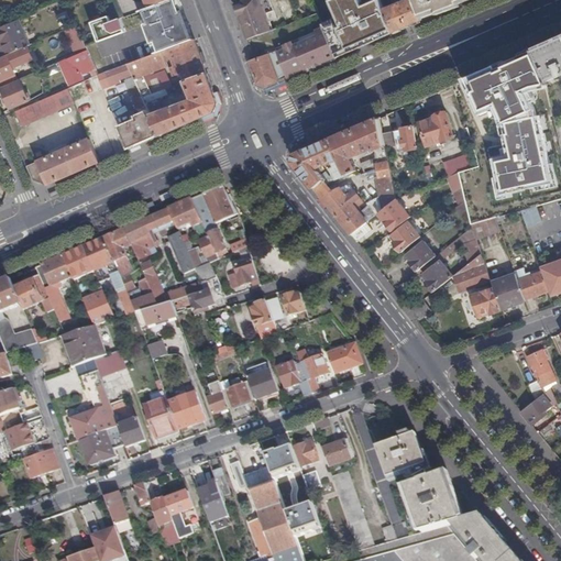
[(81,32),(110,21),(100,0),(73,0),(70,1),(81,32)]
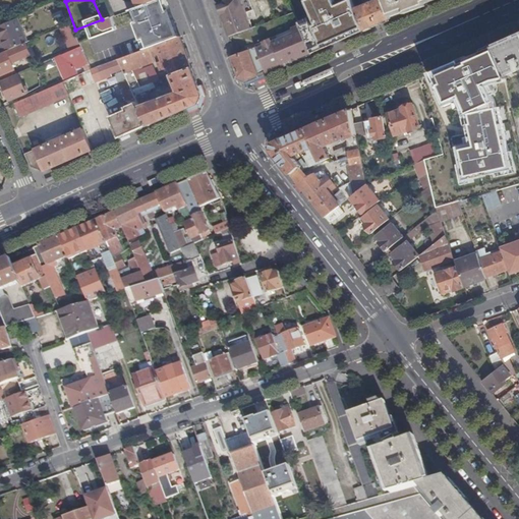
[(114,15),(107,0),(93,0),(102,19),(114,15)]
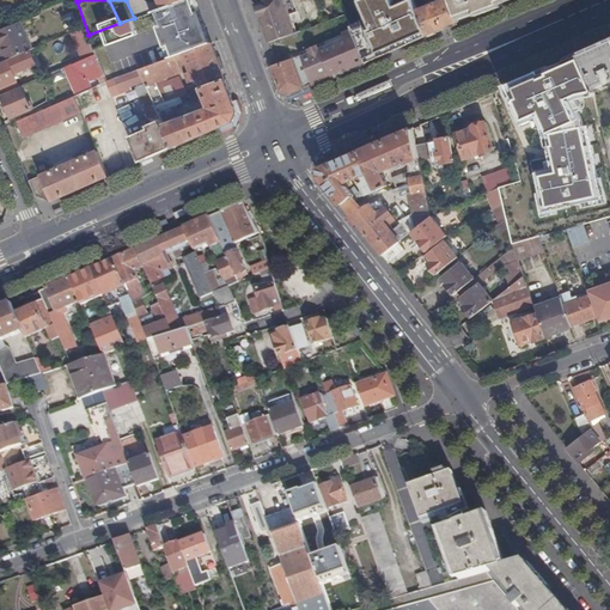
[(166,54),(202,42),(185,0),(182,0),(160,6),(150,10),(166,54)]
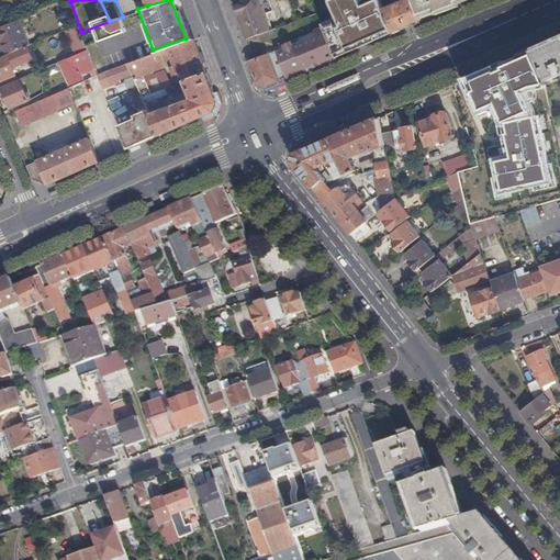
[(239,0),(234,2),(244,29),(269,19),(262,0),(239,0)]
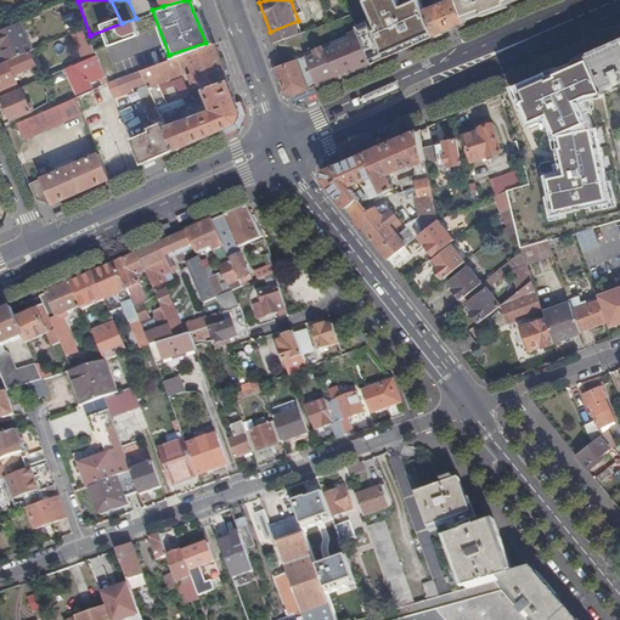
[(370,63),(429,37),(418,6),(415,0),(403,0),(394,4),(392,0),(359,0),(365,18),(354,23),(355,29),(364,51),(370,63)]
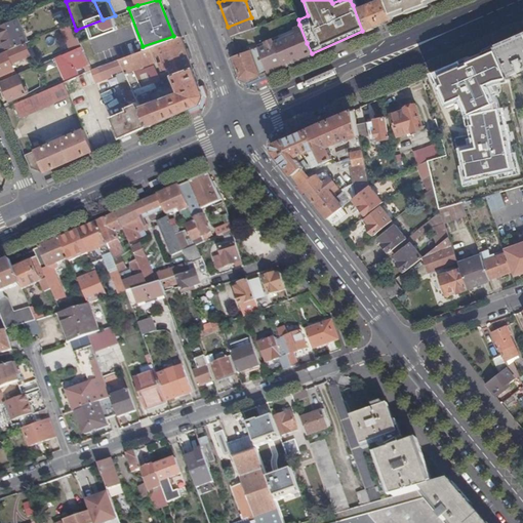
[(388,19),(379,0),(368,0),(366,1),(365,0),(352,0),(353,5),(362,31),(388,19)]
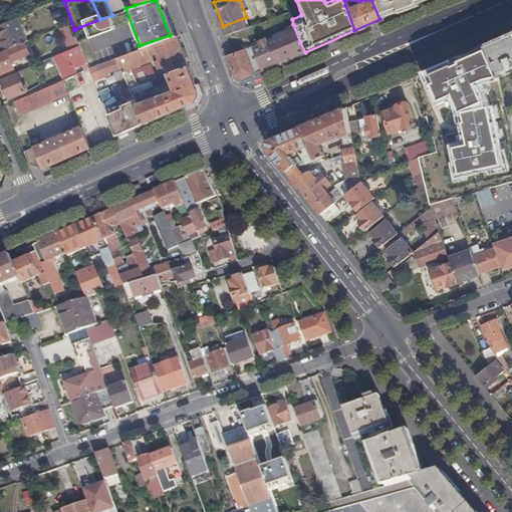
[(371,0),(379,19),(400,11),(399,9),(419,2),(418,0),(371,0)]
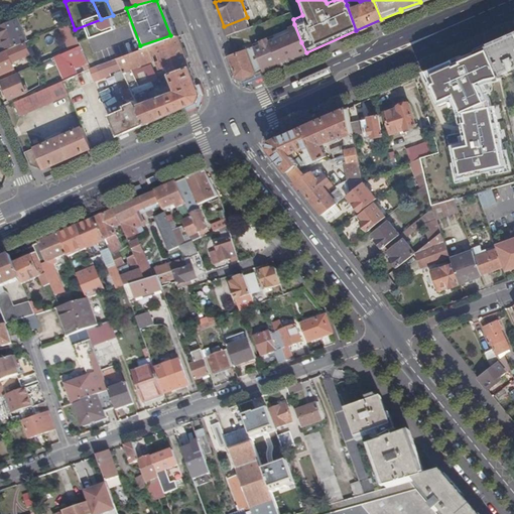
[(6,48),(24,41),(27,40),(16,17),(2,23),(0,24),(0,34),(6,48)]
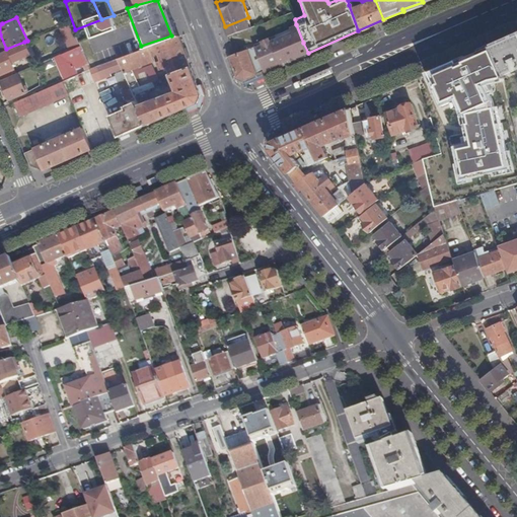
[(69,50),(80,46),(70,21),(59,26),(69,50)]
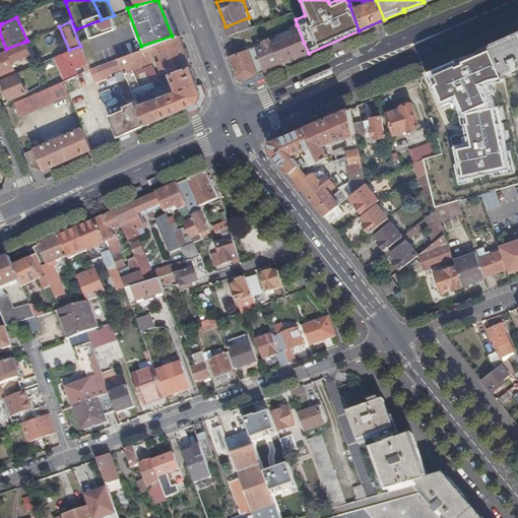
[(304,43),(297,24),(292,27),(295,37),(274,45),(271,39),(262,43),(263,45),(257,47),(256,45),(235,53),(231,55),(238,76),(244,79),(246,78),(264,70),(265,72),(304,56),(299,45),(304,43)]
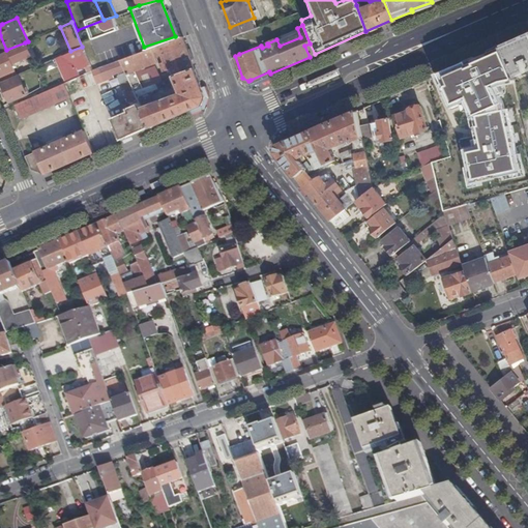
[(300,37),(297,28),(260,44),(261,46),(262,48),(268,46),(267,44),(276,39),(280,46),(300,37)]
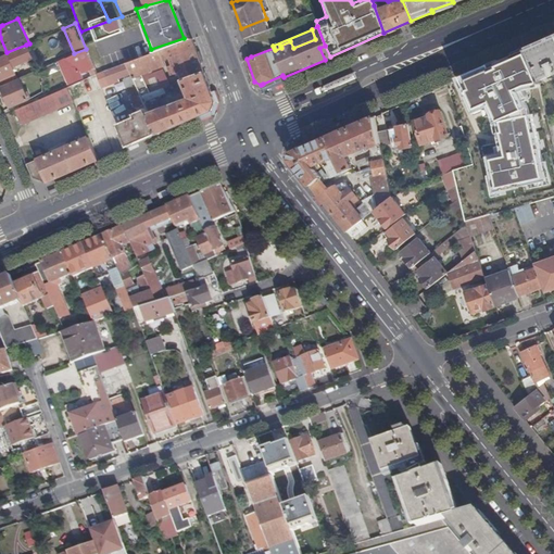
[(553,32),(518,48),(530,80),(541,78),(552,74),(553,76),(553,75),(553,32)]
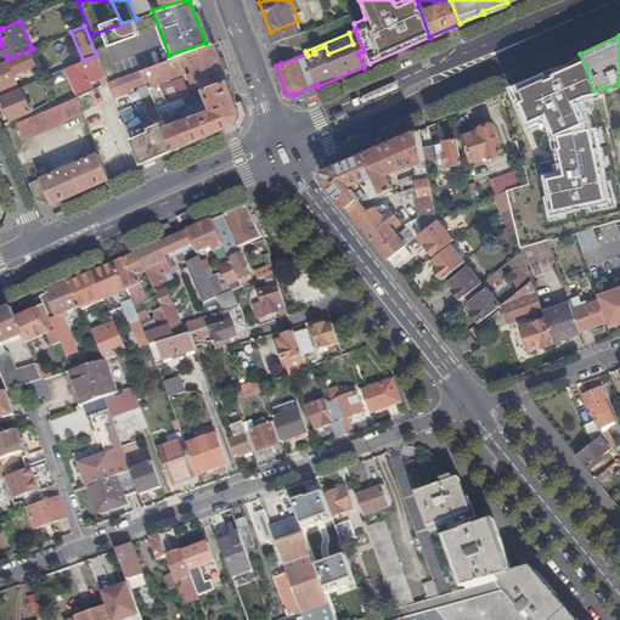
[(159,124),(170,147),(232,123),(236,112),(212,41),(206,43),(169,55),(139,68),(146,82),(146,84),(147,86),(185,72),(182,66),(190,63),(193,72),(187,74),(190,83),(196,82),(197,82),(197,85),(207,107),(159,124)]
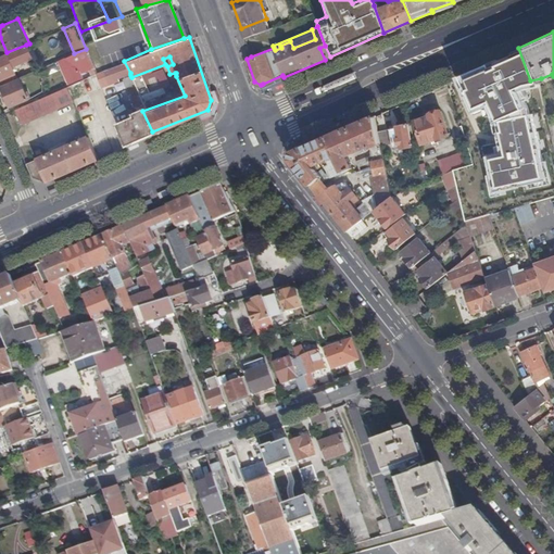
[(0,78),(15,72),(12,66),(32,58),(26,45),(7,52),(2,54),(0,55),(0,78)]
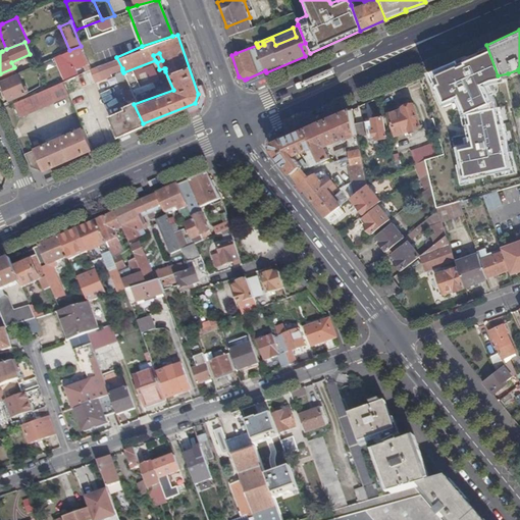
[(310,53),(305,43),(300,45),(305,56),(310,53)]
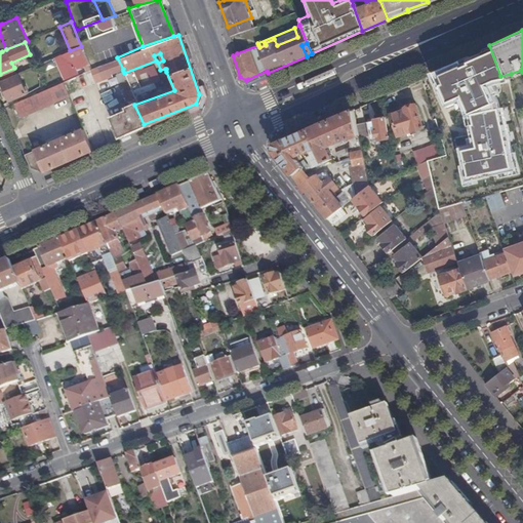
[(500,76),(489,45),(426,72),(441,105),(454,99),(469,142),(454,147),(458,163),(455,164),(460,185),(519,172),(513,150),(509,151),(500,105),(495,107),(486,84),(500,76)]
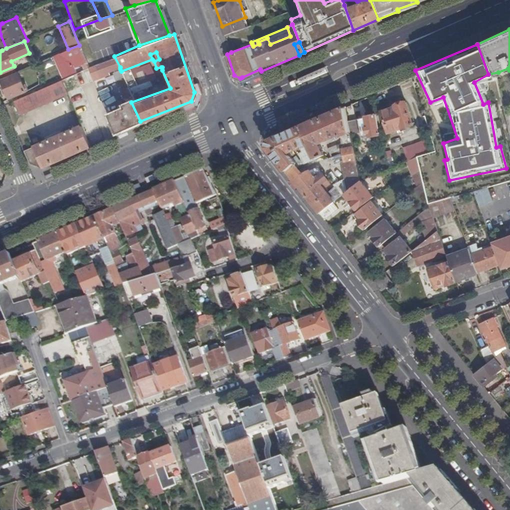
[(68,49),(54,55),(63,76),(74,72),(68,58),(82,52),(80,48),(79,45),(68,49)]
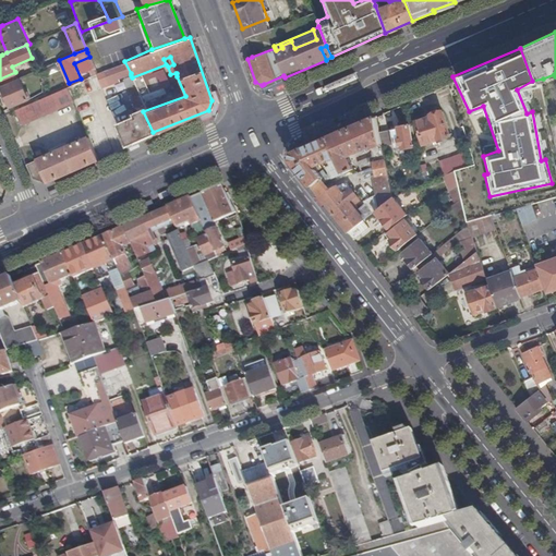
[(118,79),(131,73),(124,61),(97,74),(103,87),(119,81),(118,79)]
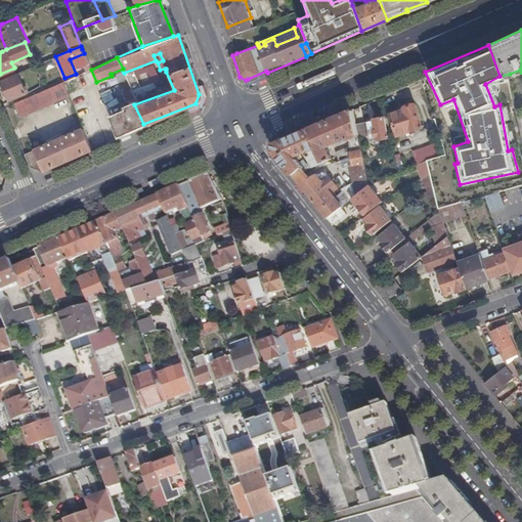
[(0,81),(16,74),(14,68),(0,74),(0,81)]
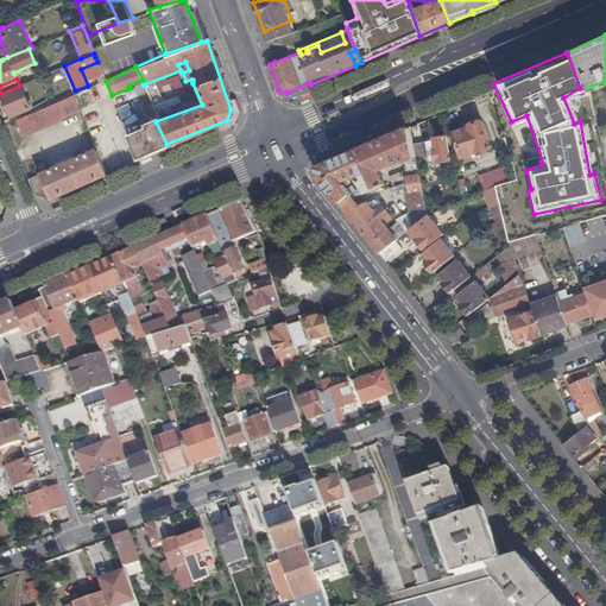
[(132,158),(166,144),(156,121),(156,111),(153,103),(144,84),(143,82),(133,87),(137,95),(139,94),(145,107),(143,107),(146,117),(151,121),(145,124),(146,127),(144,128),(141,125),(139,126),(140,130),(122,134),(132,158)]
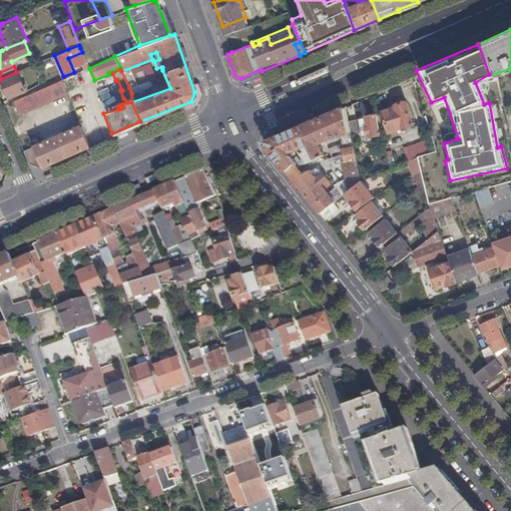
[(263,73),(262,71),(261,69),(242,77),(243,78),(246,80),(263,73)]
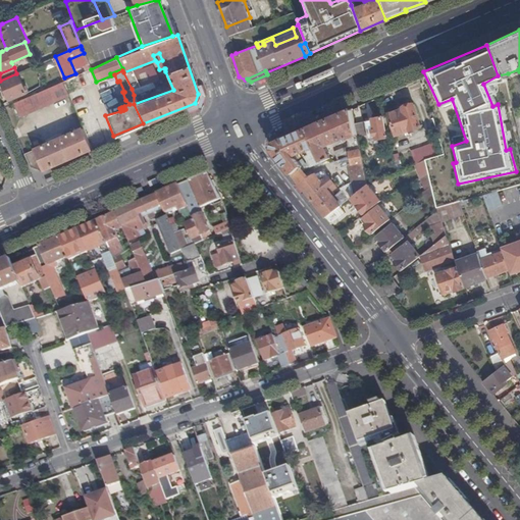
[(16,73),(0,81),(8,100),(26,94),(17,73),(16,73)]
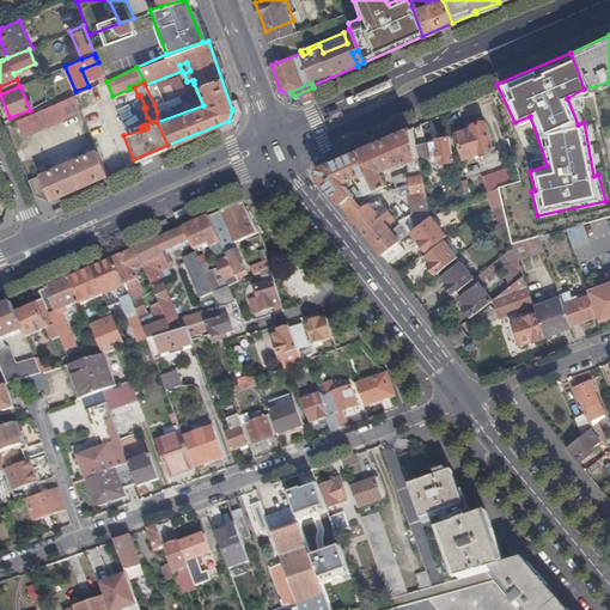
[(23,136),(80,111),(73,96),(16,121),(23,136)]
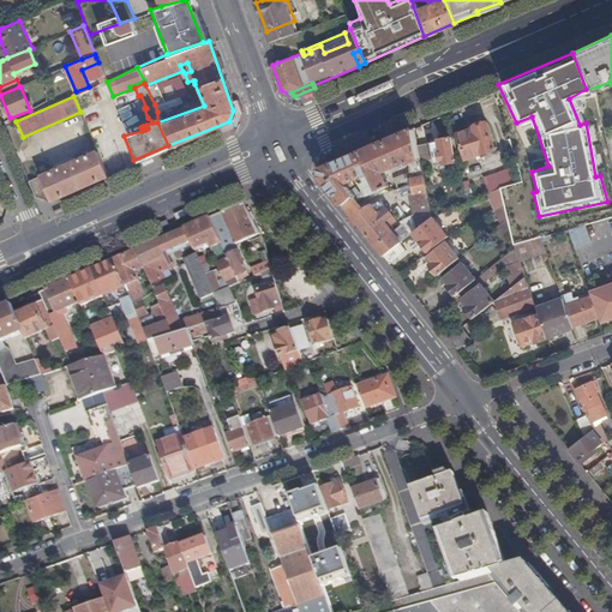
[(155,105),(157,112),(183,102),(180,96),(155,105)]
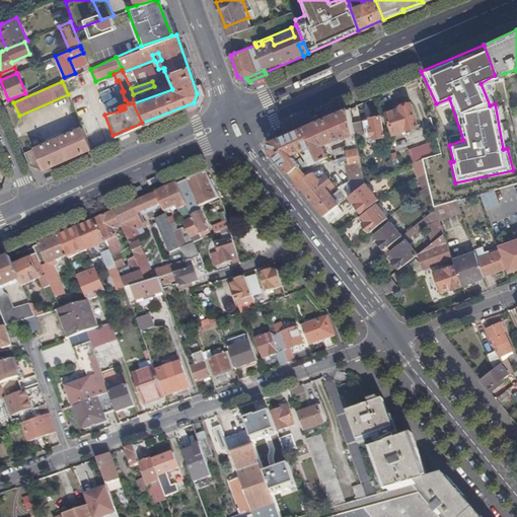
[(383,109),(389,134),(419,125),(412,101),(410,102),(408,100),(396,103),(395,105),(383,109)]
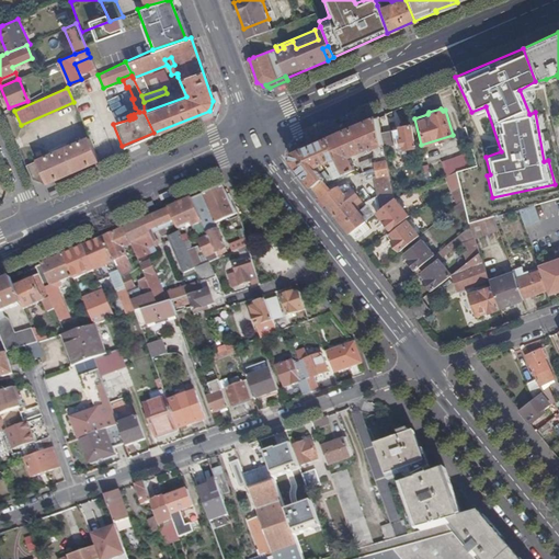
[(376,113),(323,134),(340,175),(355,168),(350,156),(363,150),(364,152),(366,151),(365,148),(373,145),(375,147),(374,156),(375,160),(375,162),(375,163),(387,160),(384,146),(381,132),(376,113)]
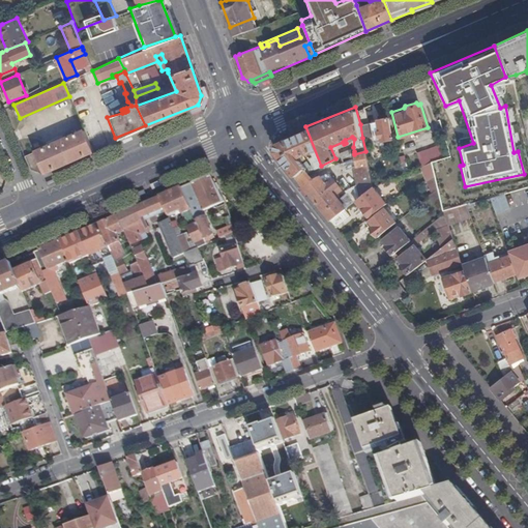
[(360,124),(362,138),(374,135),(375,141),(392,138),(387,117),(378,119),(378,120),(360,124)]
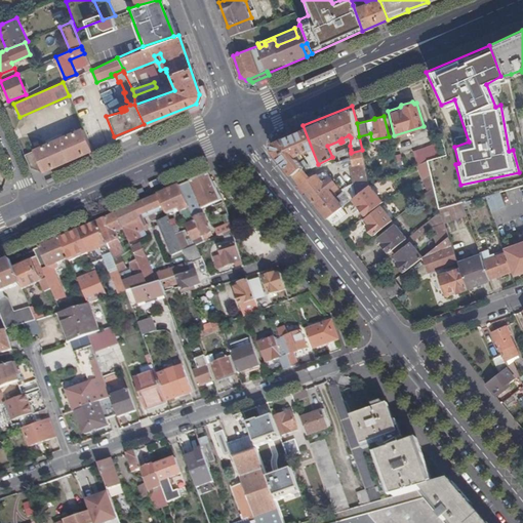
[(303,125),(270,141),(267,149),(324,218),(336,209),(352,198),(368,185),(362,150),(351,153),(352,156),(348,157),(339,160),(343,168),(352,165),(355,182),(343,188),(348,196),(338,203),(330,192),(332,191),(330,187),(334,184),(332,180),(333,179),(328,172),(323,171),(309,177),(304,171),(318,164),(303,125)]
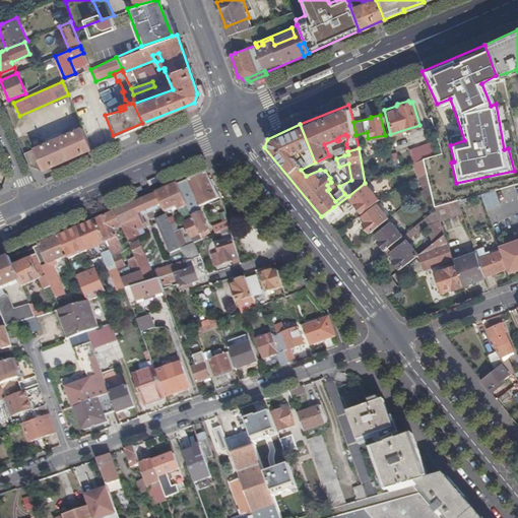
[(38,172),(91,148),(82,128),(23,153),(30,170),(38,172)]
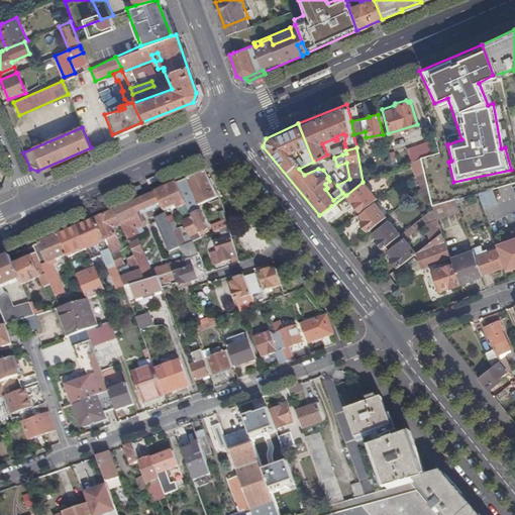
[(346,153),(345,150),(345,149),(342,150),(341,148),(340,145),(331,149),(333,155),(340,151),(342,155),(346,153)]
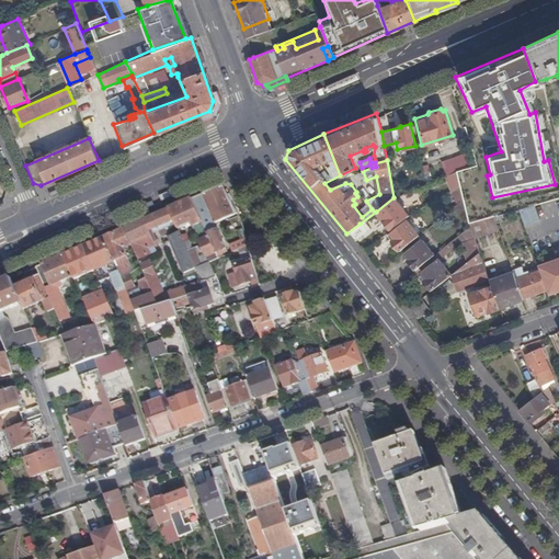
[(422,166),(425,184),(431,182),(428,163),(422,166)]
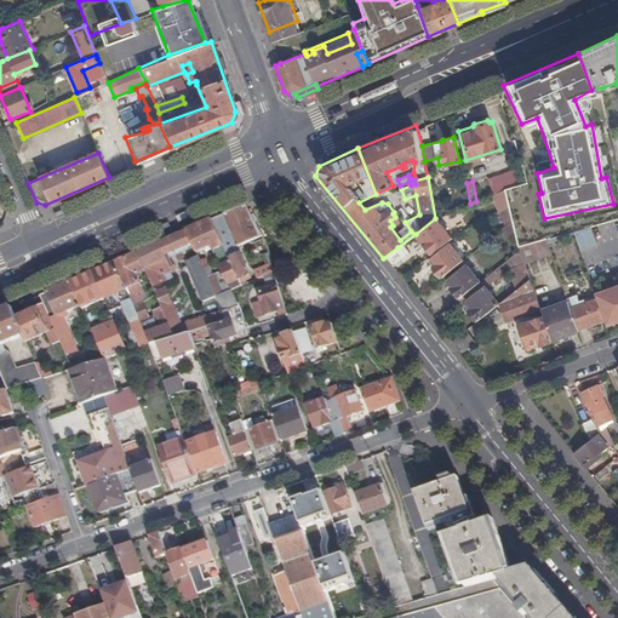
[(538,242),(522,184),(505,190),(509,207),(513,222),(515,230),(520,247),(538,242)]
